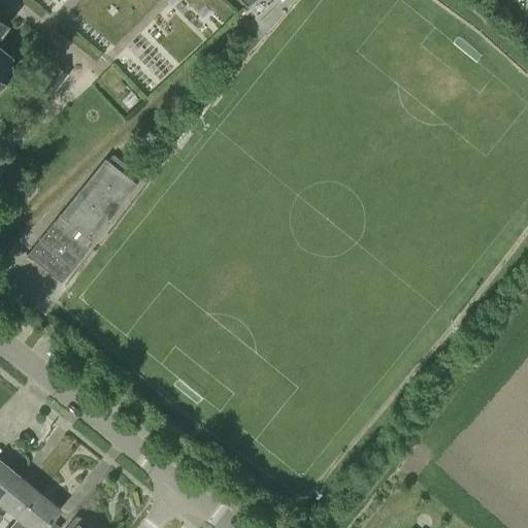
[(0,84),(10,71),(8,70),(10,67),(7,65),(9,64),(5,61),(9,57),(7,56),(11,50),(0,40),(0,29),(3,25),(0,22),(0,84)]
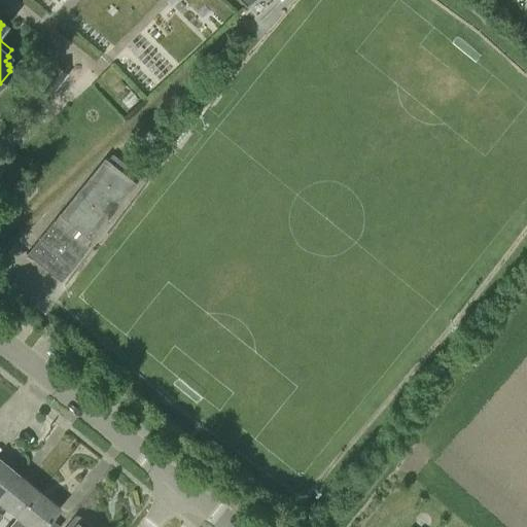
[(46,98),(66,73),(54,64),(34,89),(46,98)]
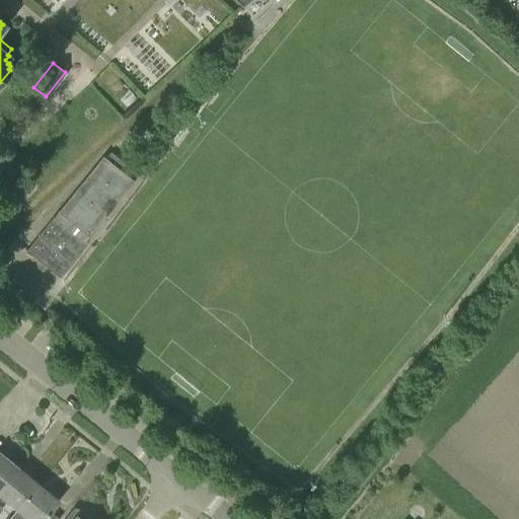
[(126,163),(110,152),(105,158),(102,156),(55,215),(54,215),(26,249),(60,277),(88,242),(85,240),(134,180),(121,170),(126,163)]
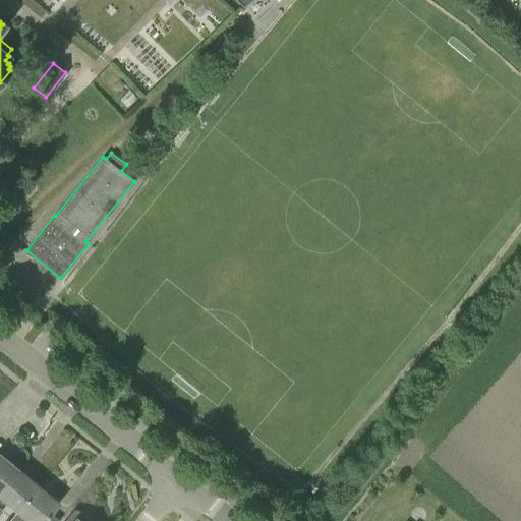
[(0,490),(18,469),(16,468),(0,454),(0,490)]
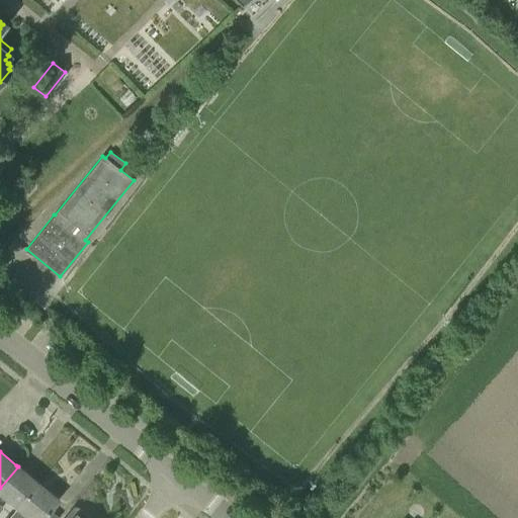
[(0,493),(17,507),(37,483),(30,477),(18,466),(0,488),(0,493)]
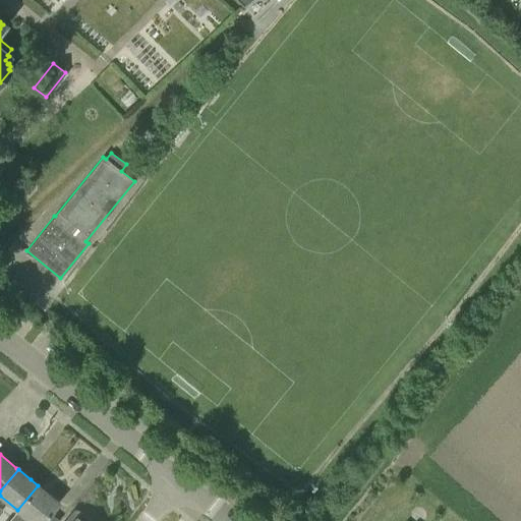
[(38,485),(17,510),(8,520),(7,520),(5,520),(25,520),(27,518),(31,520),(42,520),(58,503),(38,485)]
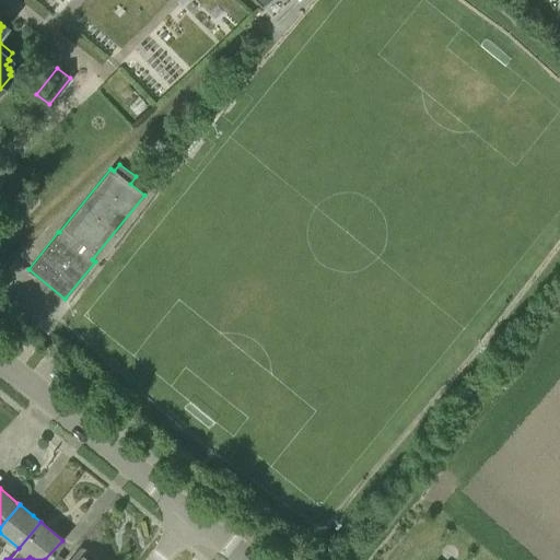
[(94,559),(95,559),(83,549),(79,549),(69,559),(94,559)]
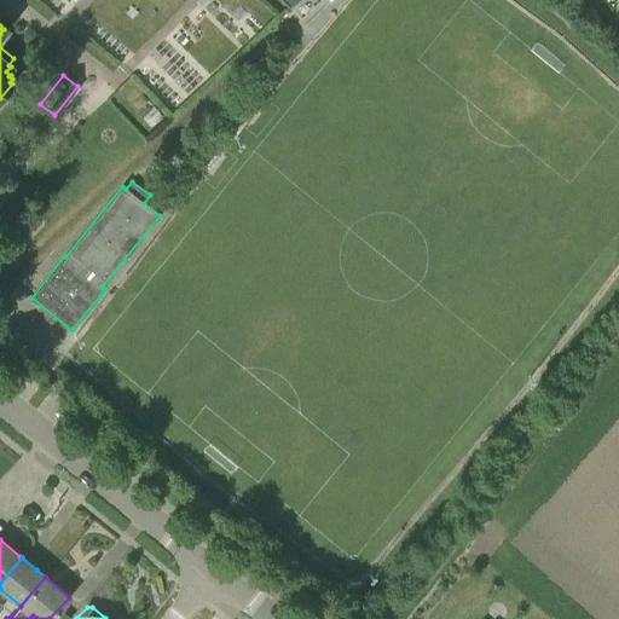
All buildings are outlined.
